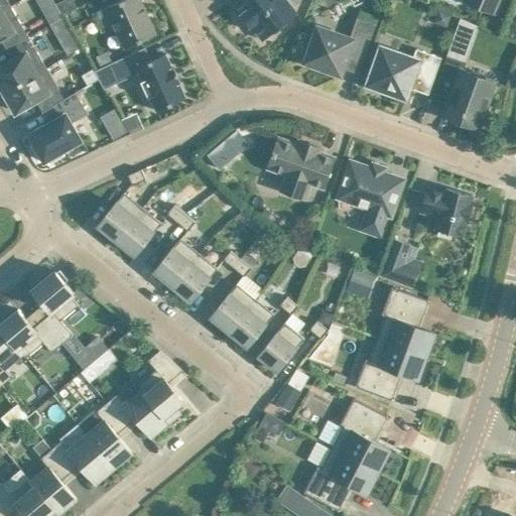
[(0,0),(0,12),(11,6),(7,0),(0,0)]
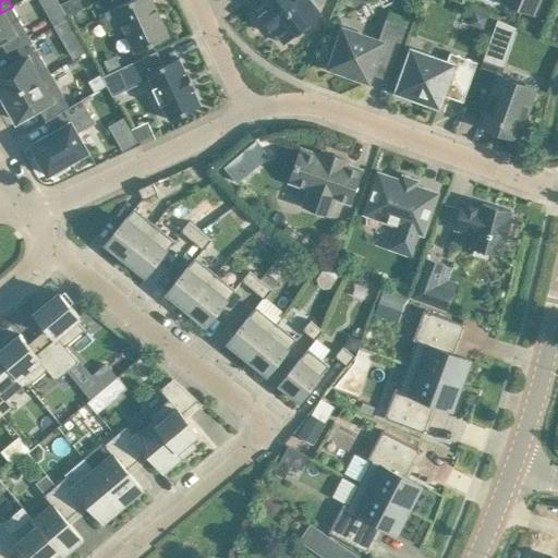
[(153,0),(131,0),(105,12),(114,33),(124,28),(135,51),(170,36),(153,0)]
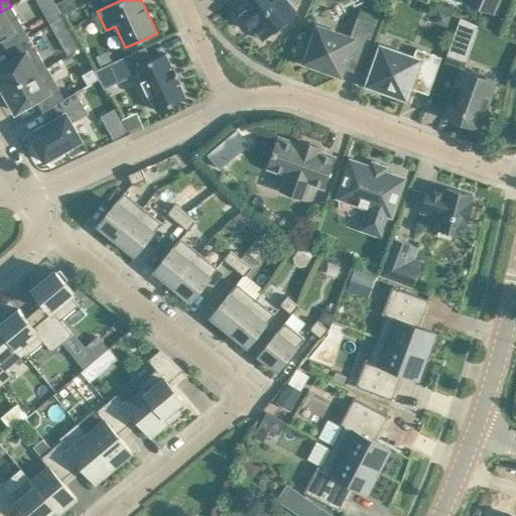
[(232,0),(243,13),(241,15),(243,17),(245,15),(251,22),(248,24),(250,26),(252,25),(263,40),(298,13),(288,0),(232,0)]
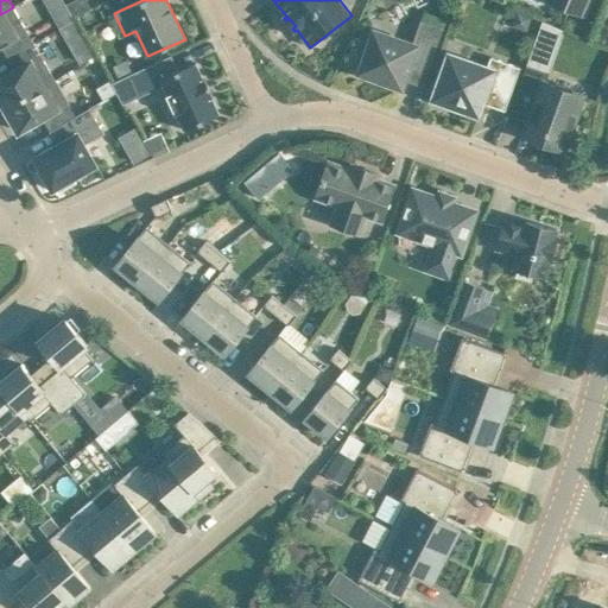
[(545,0),(546,0),(562,7),(583,17),(589,0),(545,0)]
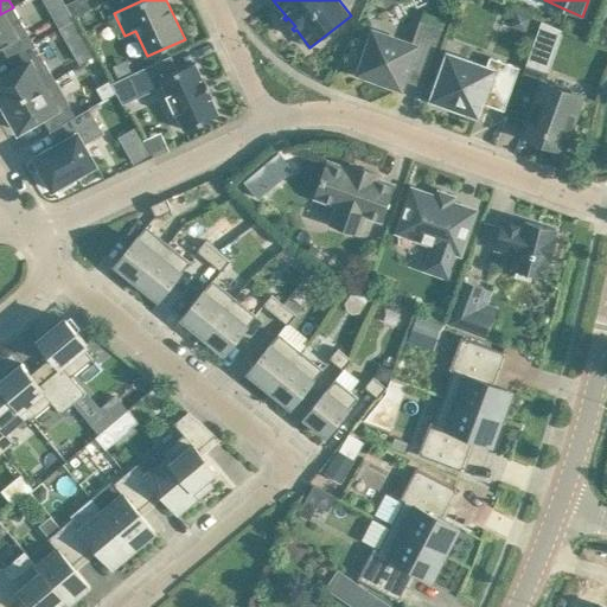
[(65,5),(51,13),(58,27),(74,19),(72,18),(65,5)]
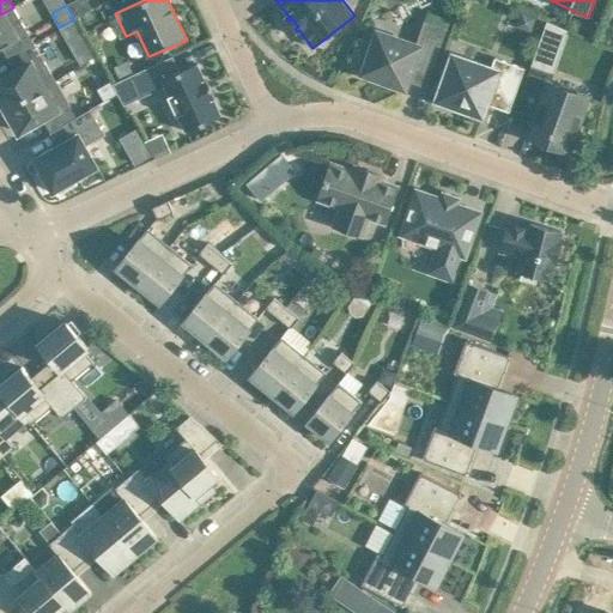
[(13,7),(0,14),(0,46),(1,46),(8,59),(34,44),(13,7)]
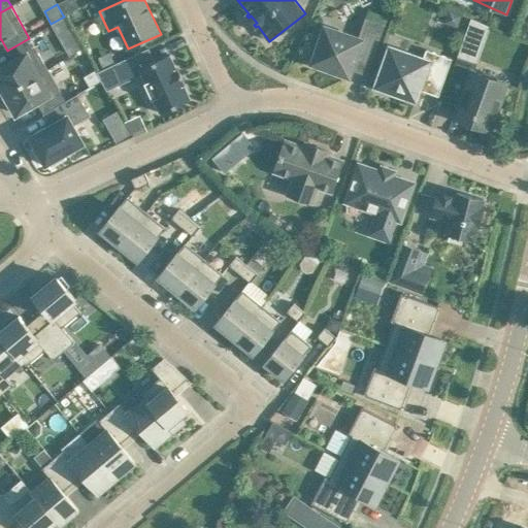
[(449,10),(444,24),(457,28),(461,14),(449,10)]
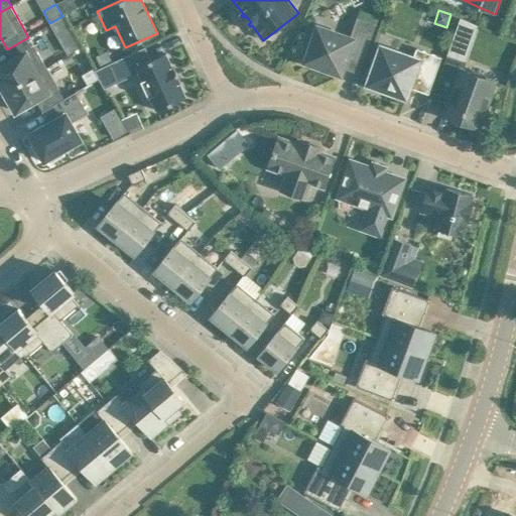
[(358,16),(352,33),(319,22),(305,61),(342,75),(344,69),(359,74),(376,24),(358,16)]
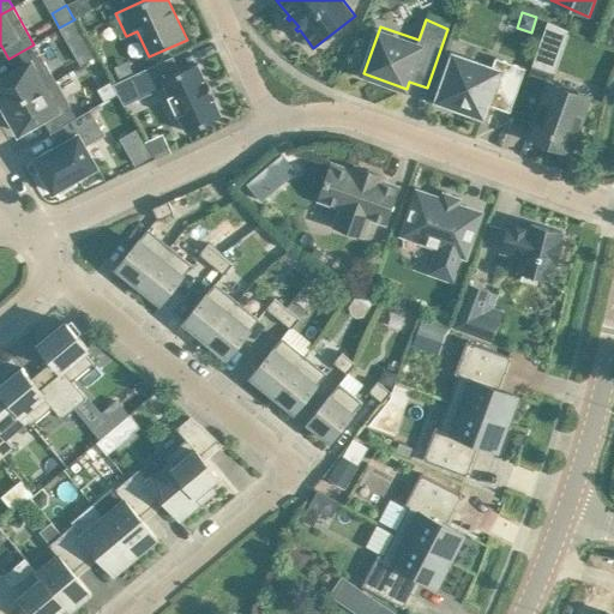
[(17,72),(0,82),(0,100),(6,110),(55,82),(34,44),(8,59),(17,72)]
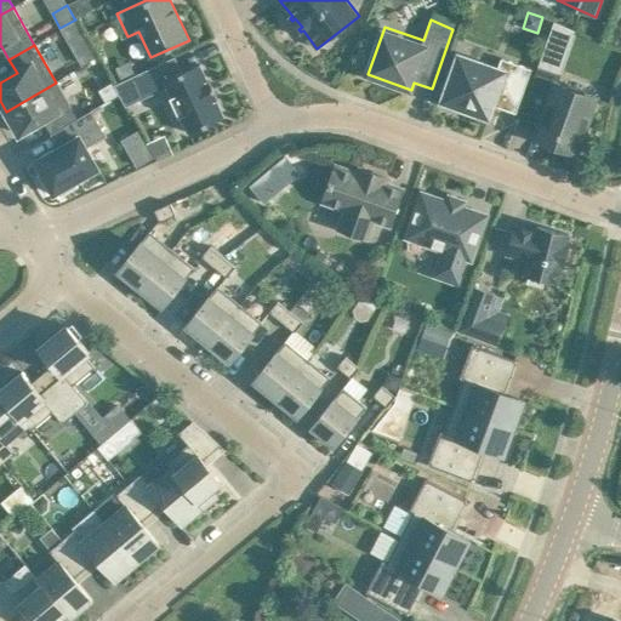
[(460,52),(451,79),(443,102),(448,103),(446,107),(460,112),(461,108),(489,118),(494,103),(500,106),(499,108),(516,114),(533,68),(502,58),(500,66),(460,52)]
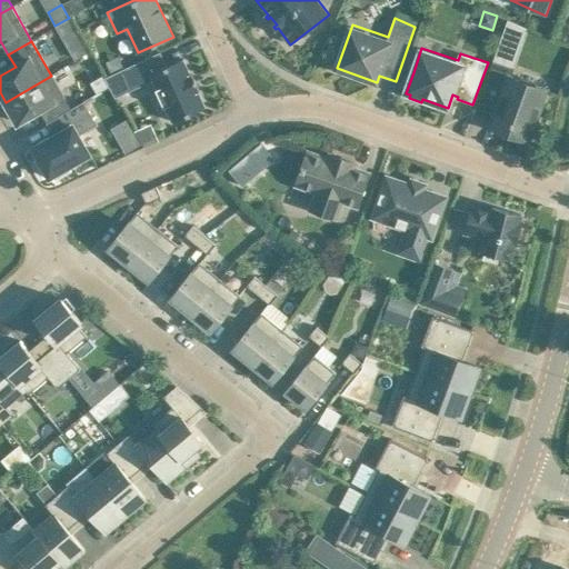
[(167,66),(160,52),(105,78),(109,87),(116,98),(153,80),(173,122),(206,107),(183,59),(167,66)]
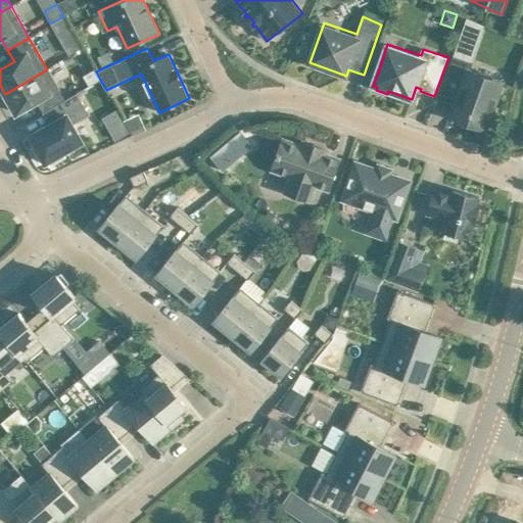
[(473,64),(454,57),(437,103),(454,109),(450,117),(467,123),(466,126),(480,131),(481,128),(485,130),(487,125),(490,126),(495,112),(492,111),(502,83),(470,72),(473,64)]
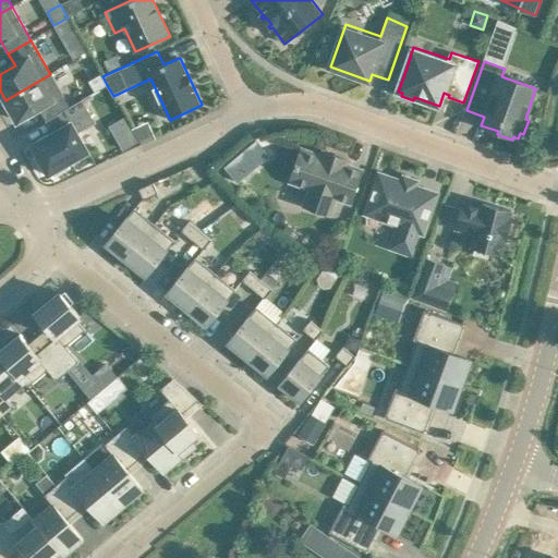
[(50,74),(5,100),(17,121),(40,109),(46,119),(69,107),(50,74)]
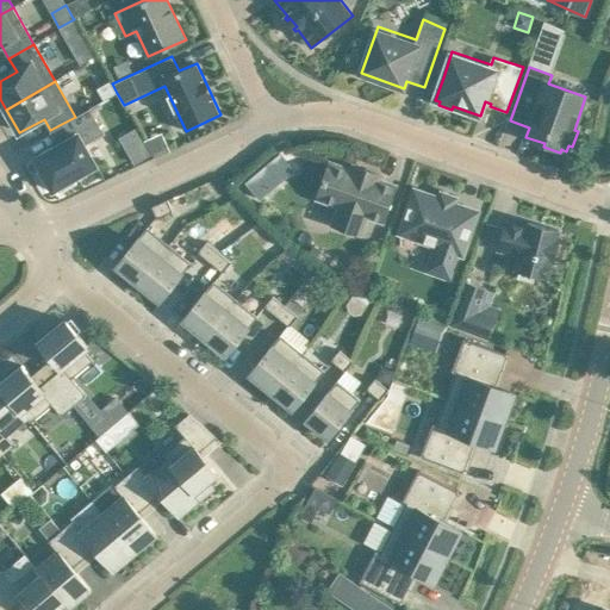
[(110,81),(98,88),(105,100),(117,93),(112,83),(110,81)]
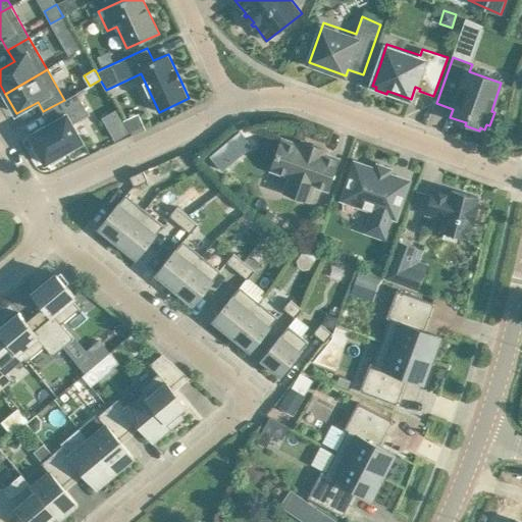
[(50,124),(30,136),(36,147),(34,149),(41,162),(45,160),(46,162),(49,161),(50,164),(64,157),(62,152),(81,142),(71,123),(88,115),(76,94),(44,112),(50,124)]
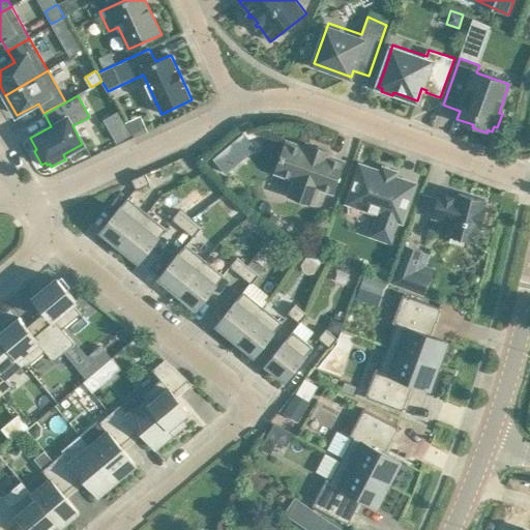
[(242,134),(208,162),(221,176),(255,148),(242,134)]
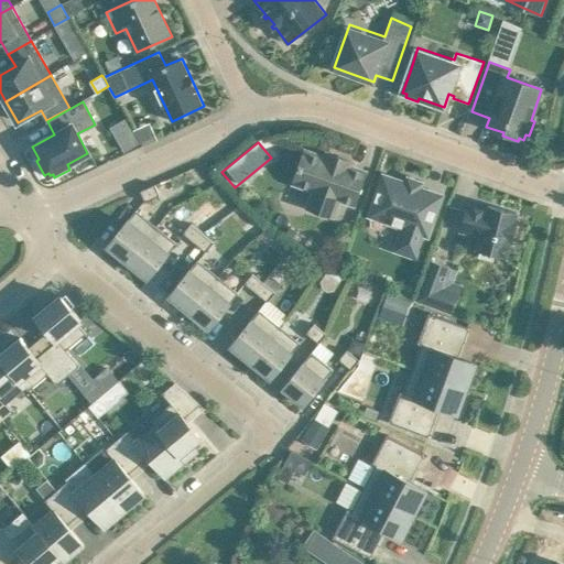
[(326,152),(325,156),(305,150),(293,184),(311,191),(306,207),(335,218),(340,203),(354,206),(367,171),(351,166),(353,162),(338,156),(326,152)]
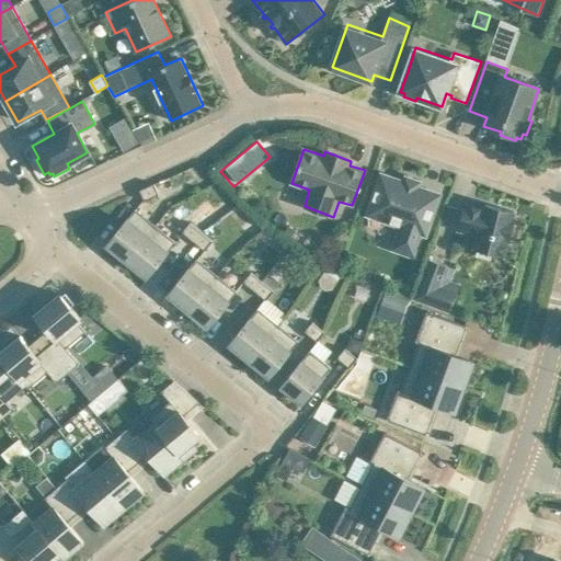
[(370,225),(379,228),(386,221),(401,226),(393,249),(414,256),(422,233),(425,235),(439,195),(418,187),(420,182),(407,178),(404,182),(381,174),(367,215),(369,215),(370,225)]
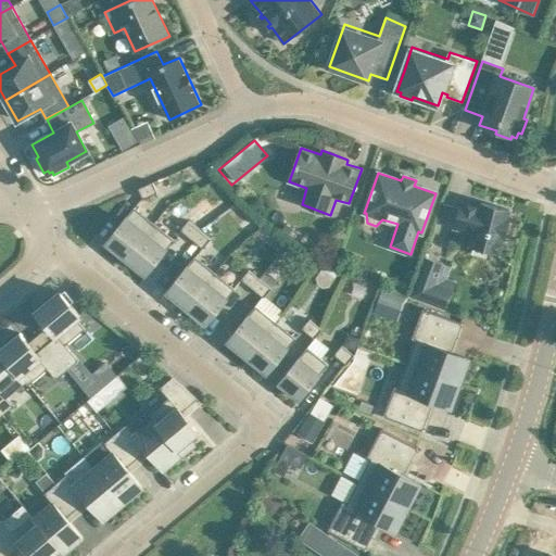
[(143,199),(158,192),(153,181),(139,188),(143,199)]
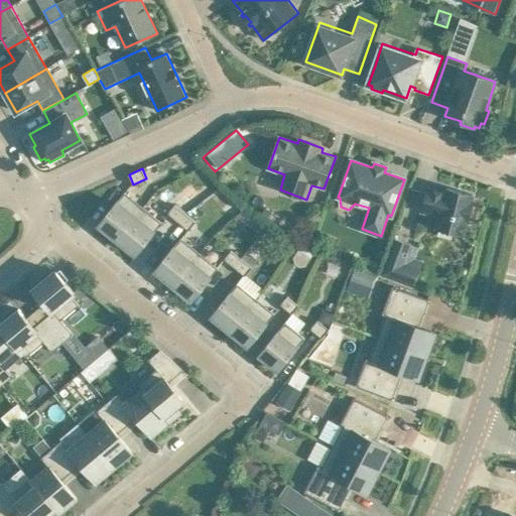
[(453,233),(462,236),(466,222),(469,223),(474,201),(472,201),(473,195),(446,188),(445,194),(426,188),(421,211),(439,216),(436,229),(440,230),(439,235),(450,238),(453,233)]
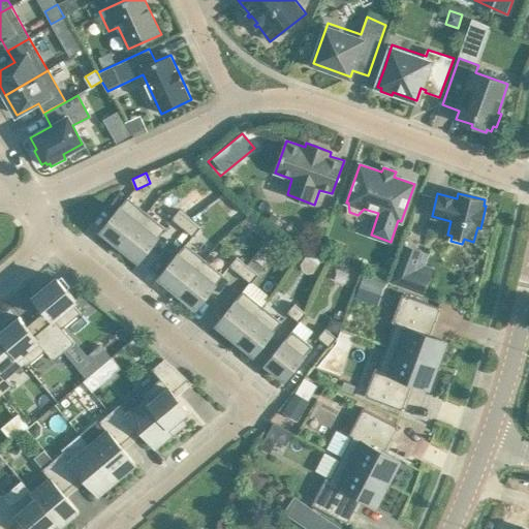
[(120,245),(147,213),(127,196),(101,229),(120,245)]
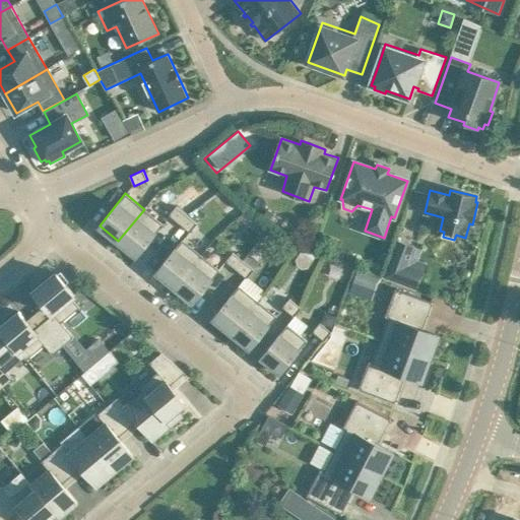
[(180,223),(187,214),(176,206),(169,214),(180,223)]
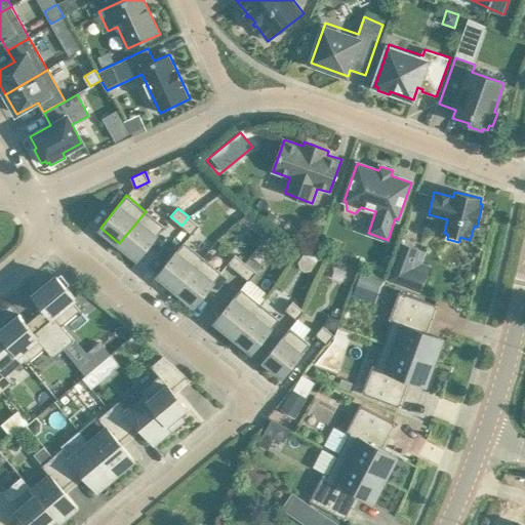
[(146,211),(119,243),(138,259),(165,227),(146,211)]
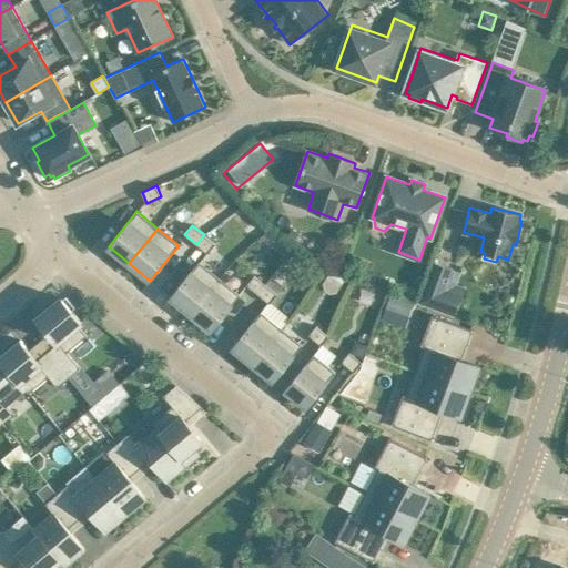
[(204,234),(196,244),(208,253),(215,244),(204,234)]
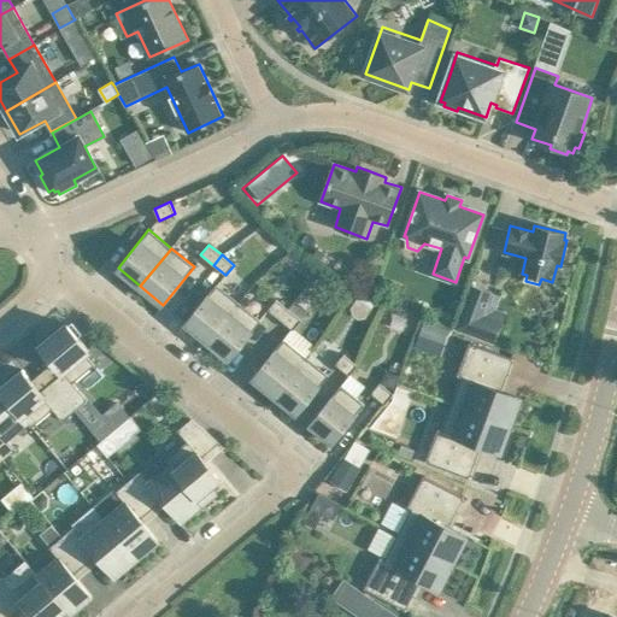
[(454,327),(453,328),(494,342),(501,322),(483,315),(493,292),(480,287),(472,285),(470,283),(454,327)]
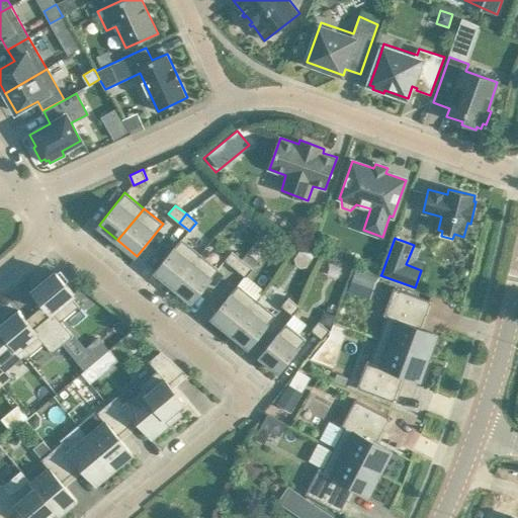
[(156,271),(174,286),(200,254),(182,239),(156,271)]
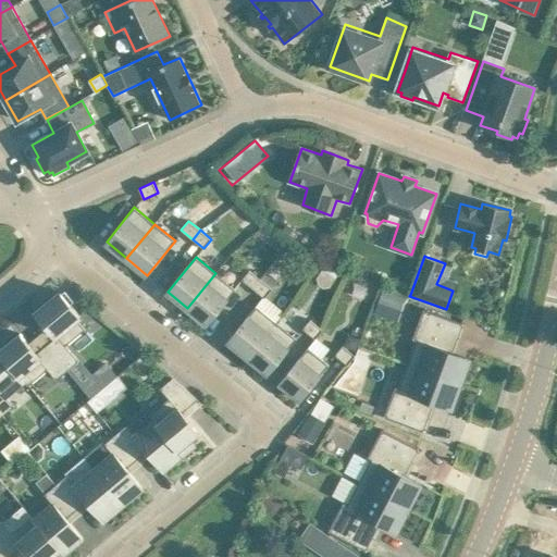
[(342,280),(349,270),(336,260),(329,271),(342,280)]
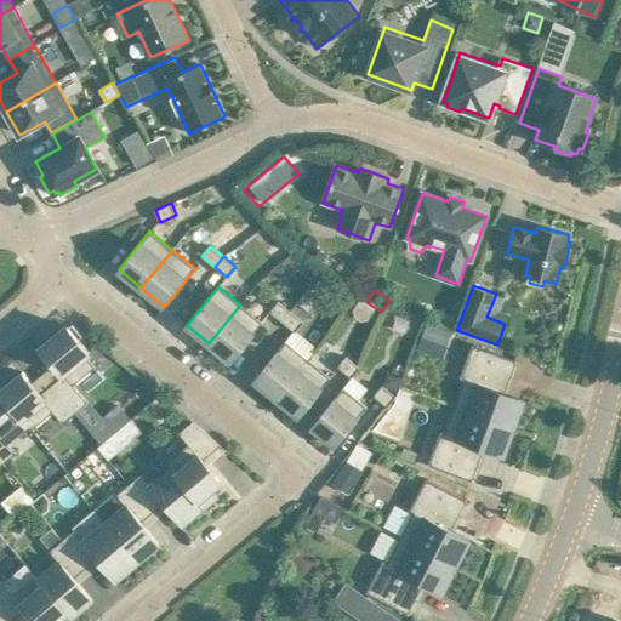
[(308,319),(315,311),(295,292),(288,301),(308,319)]
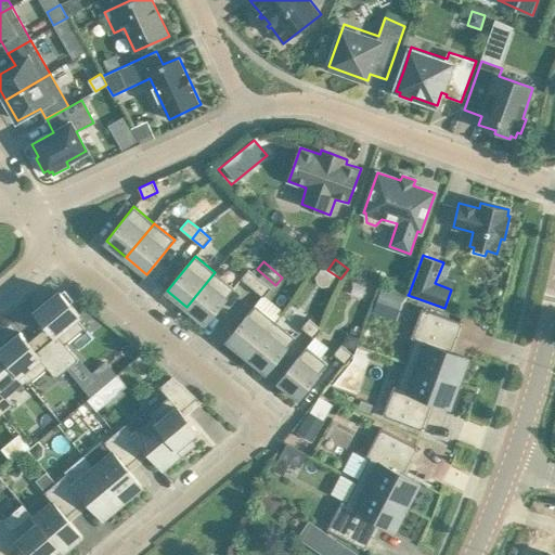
[(253,287),(259,279),(248,269),(241,278),(253,287)]
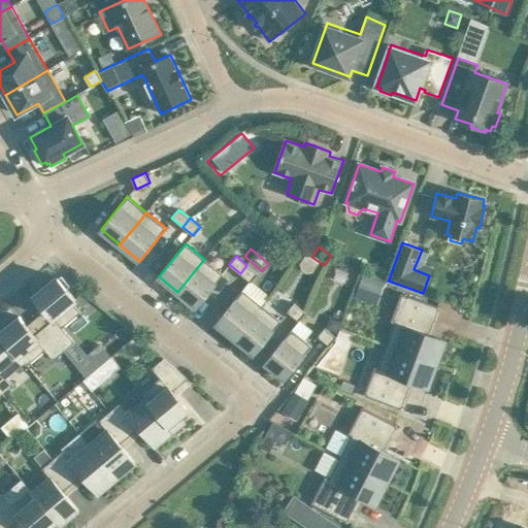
[(204,259),(177,292),(197,307),(223,274),(204,259)]
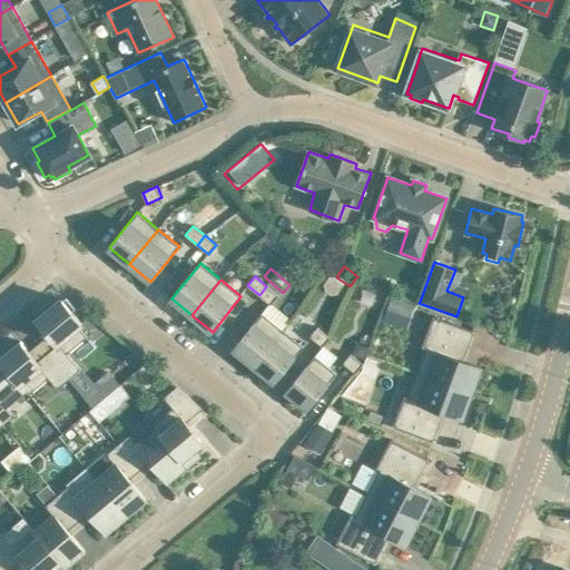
[(409,287),(406,292),(409,297),(413,298),(418,297),(420,292),(418,287),(413,285),(409,287)]
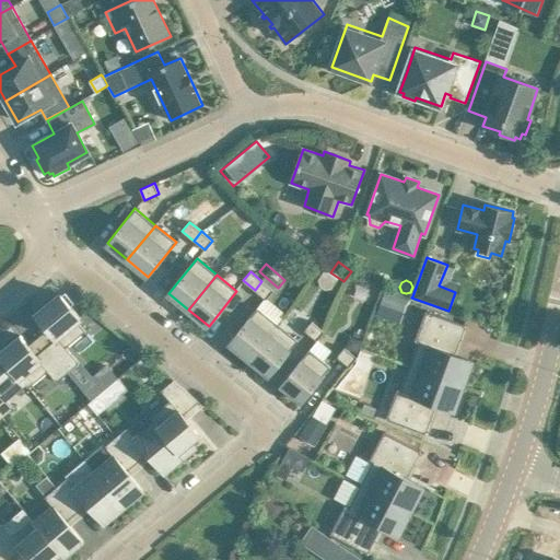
[(261,281),(255,290),(266,299),(273,290),(261,281)]
